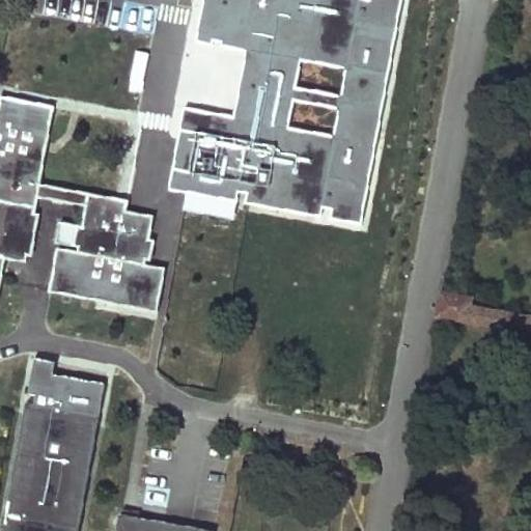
[(184,248),(249,259),(250,254),(281,260),(280,266),(344,278),(363,173),(367,174),(368,165),(372,166),(376,146),(368,144),(384,61),(352,56),(354,44),(256,26),(254,37),(223,32),(206,121),(204,133),(184,248)]
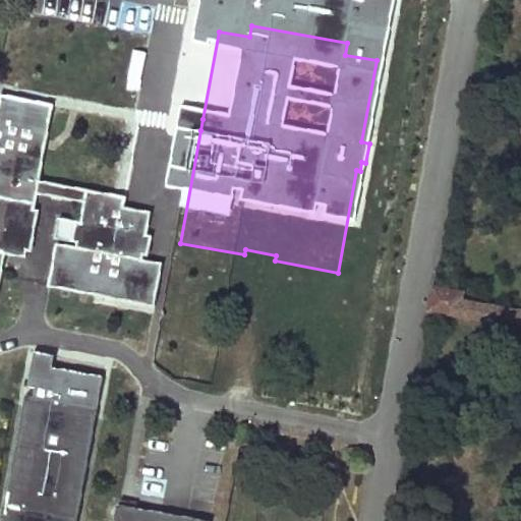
[(0,94),(54,104),(127,117),(139,119),(200,130),(203,119),(141,108),(18,85),(0,81),(0,94)]
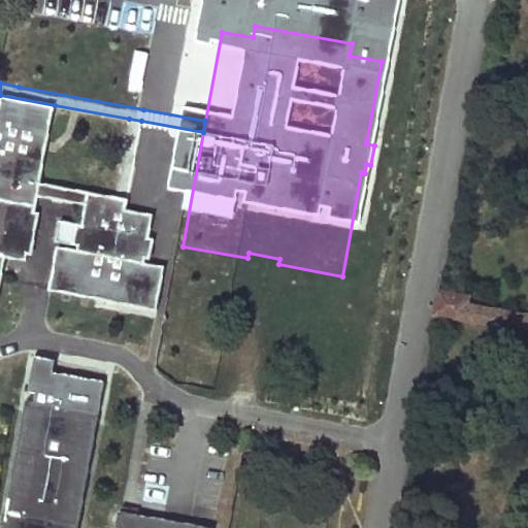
[(0,95),(0,96),(0,287),(6,256),(27,260),(38,195),(86,204),(77,250),(57,245),(48,290),(157,309),(164,265),(144,262),(154,213),(125,208),(127,197),(114,195),(40,182),(55,105),(0,95)]
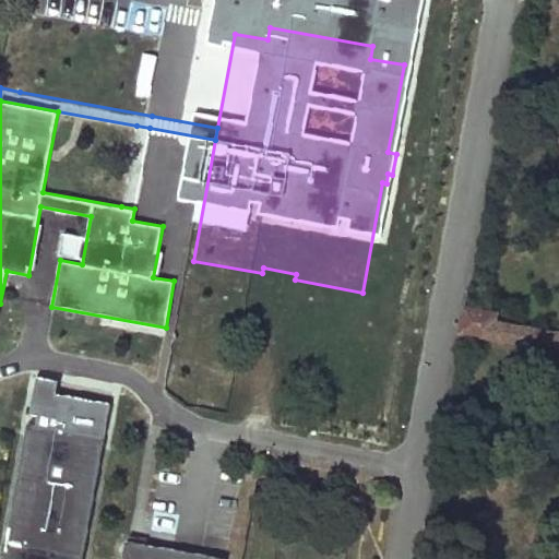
[(137,126),(121,206),(134,209),(150,128),(137,126)]
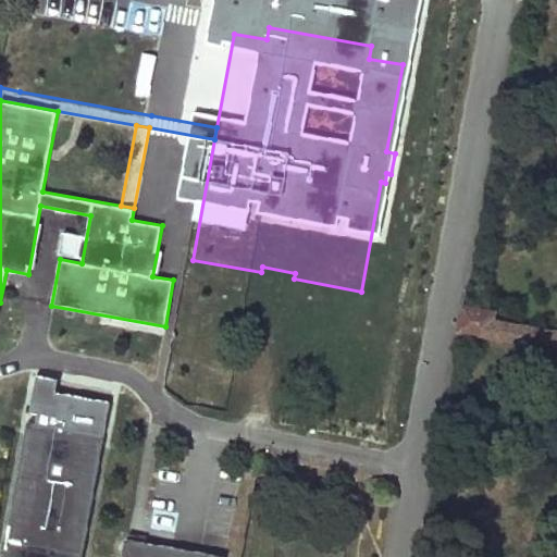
[(465,307),(460,330),(490,335),(492,322),(494,312),(465,307)]
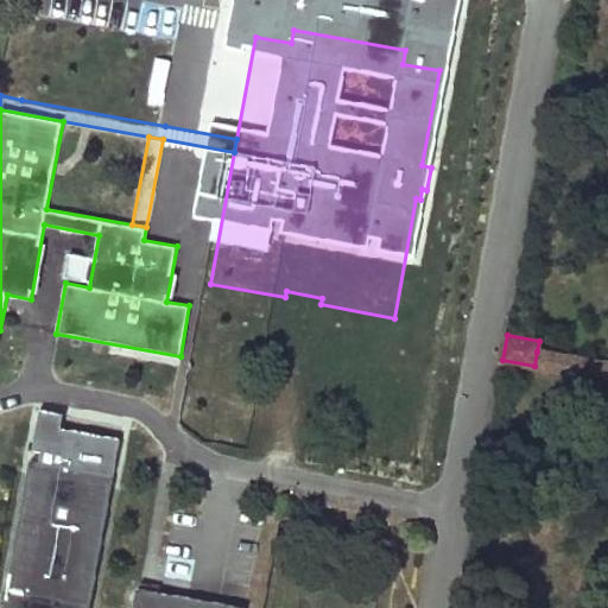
[(607,363),(537,352),(534,366),(607,378),(607,363)]
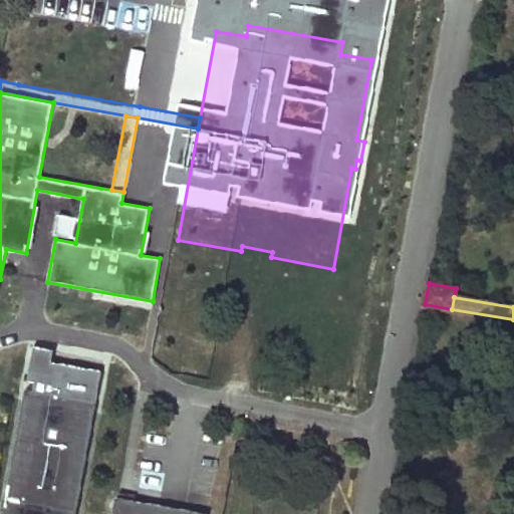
[(26,390),(2,513),(207,513),(134,501),(133,509),(113,505),(111,513),(75,513),(95,402),(26,390)]
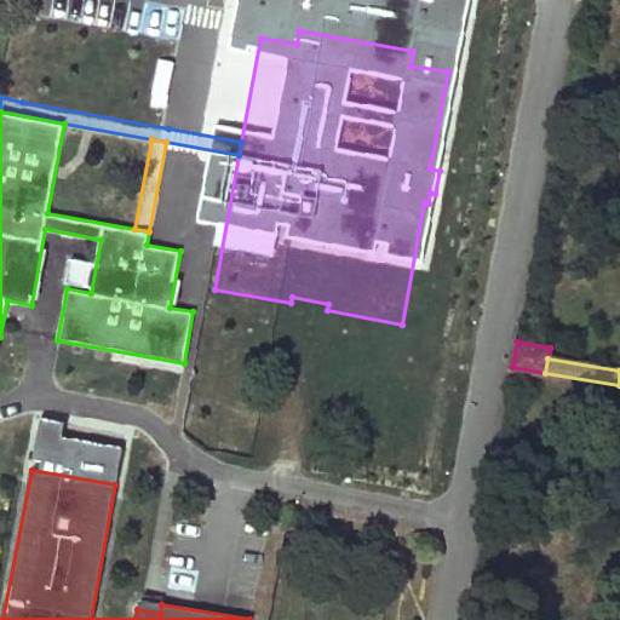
[(141,592),(137,609),(160,614),(161,604),(164,597),(141,592)]
